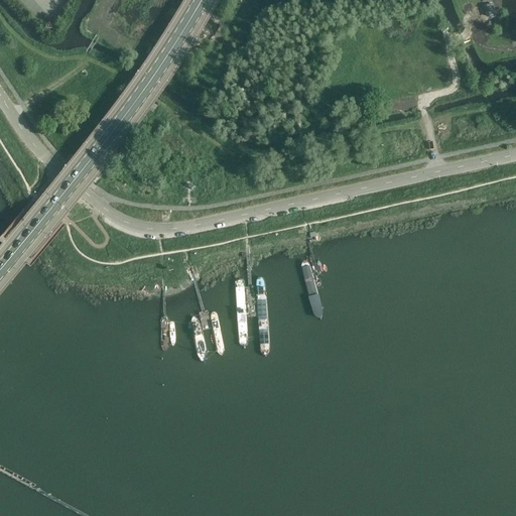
[(302,265),(312,311),(313,313),(314,315),(316,317),(317,317),(319,317),(320,317),(321,316),(323,316),(324,314),(324,313),(324,311),(323,308),(309,263),(309,262),(308,261),(307,260),(305,260),(304,261),(303,261),(302,262),(302,264),(302,265)]
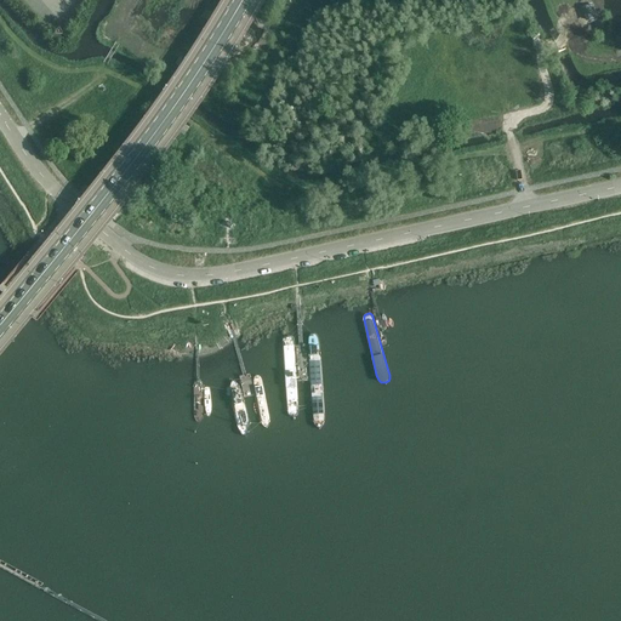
[(283,353),(285,409),(286,410),(286,411),(286,412),(288,412),(288,414),(289,414),(290,415),(291,415),(292,415),(294,415),(295,415),(295,414),(296,414),(297,412),(297,411),(297,410),(298,410),(298,409),(297,408),(295,352),(295,351),(295,349),(294,348),(294,347),(292,346),(291,346),(290,345),(289,345),(288,343),(288,345),(286,345),(285,346),(284,347),(284,348),(283,348),(283,349),(283,351),(283,352),(283,353)]
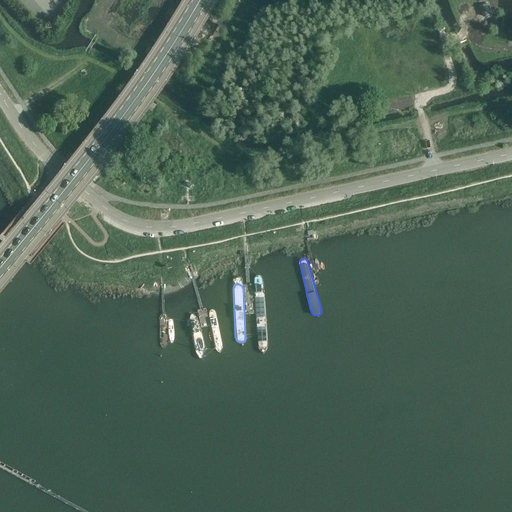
[(209,314),(216,349),(220,352),(222,348),(216,314),(215,312),(214,311),(212,310),(211,310),(210,311),(210,312),(209,313),(209,314)]
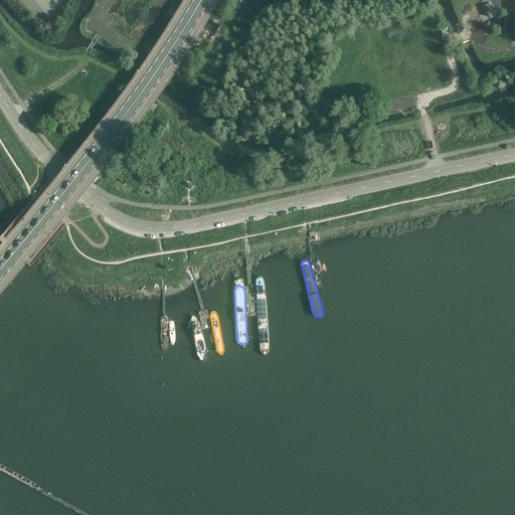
[(208,360),(208,359),(200,321),(199,320),(199,319),(198,318),(197,317),(196,316),(195,316),(194,316),(193,317),(192,318),(192,319),(191,320),(191,321),(191,323),(199,361),(199,362),(200,363),(201,364),(202,364),(203,364),(204,364),(205,364),(206,364),(207,363),(207,362),(208,362),(208,361),(208,360)]
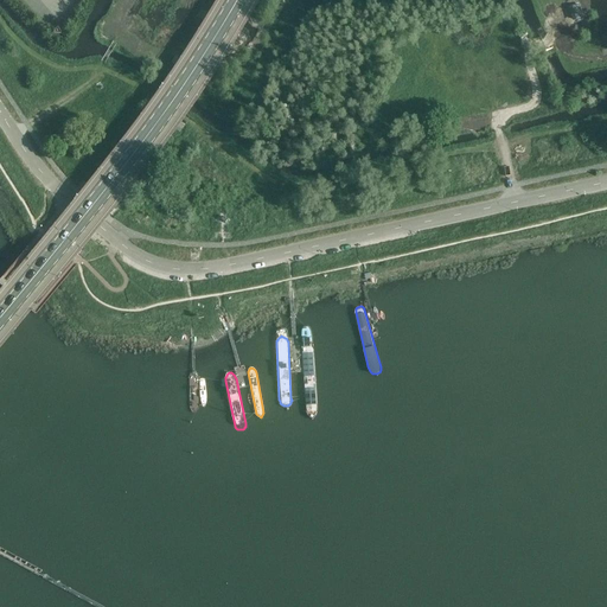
[(260,378),(264,407),(264,408),(264,409),(266,410),(267,411),(268,411),(269,411),(270,410),(272,409),(272,408),(272,407),(272,406),(266,377),(266,376),(264,375),(263,375),(262,375),(261,375),(261,376),(260,376),(260,377),(260,378)]
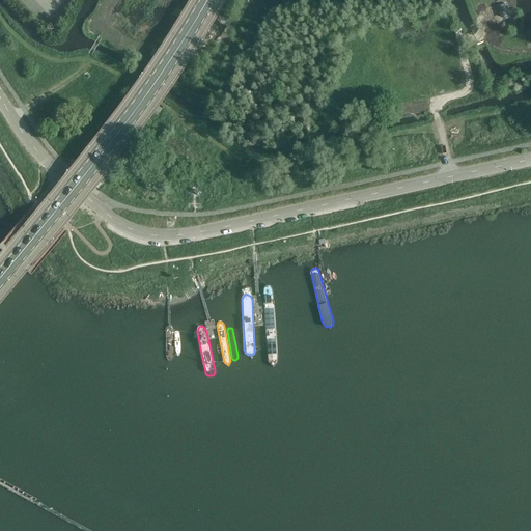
[(155,335),(143,335),(143,355),(154,356),(155,335)]
